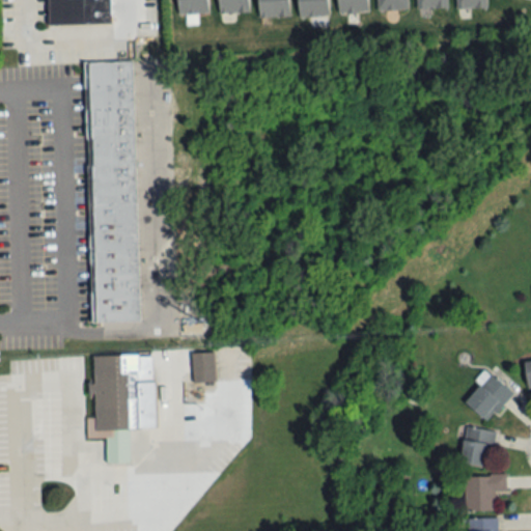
[(112,22),(111,0),(55,0),(56,23),(112,22)]
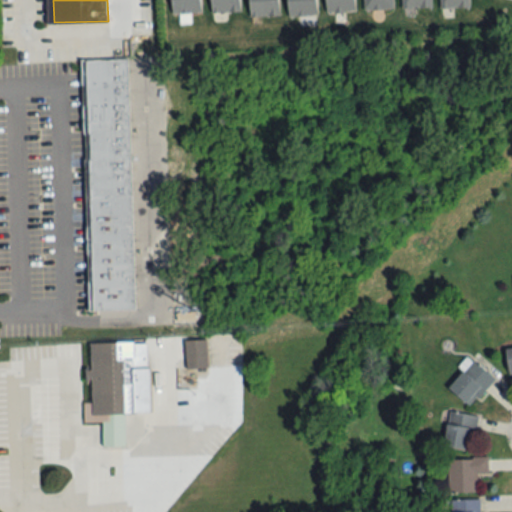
[(171,0),(171,13),(201,13),(200,0),(171,0)]
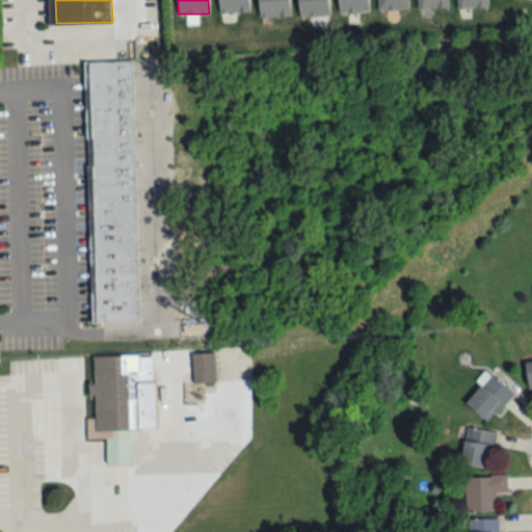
[(249,0),(218,0),(219,12),(249,12),(249,0)]
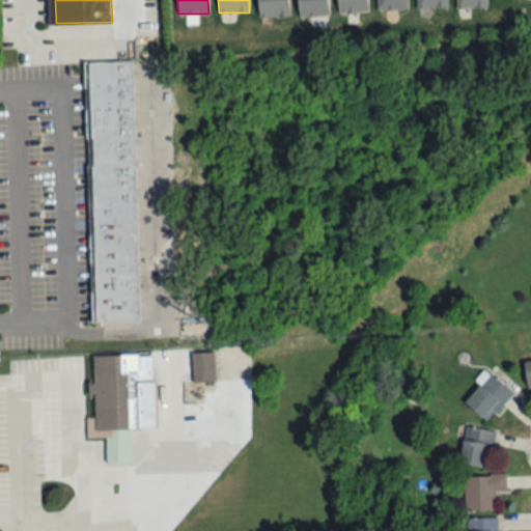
[(258,0),(259,16),(289,16),(289,0),(258,0)]
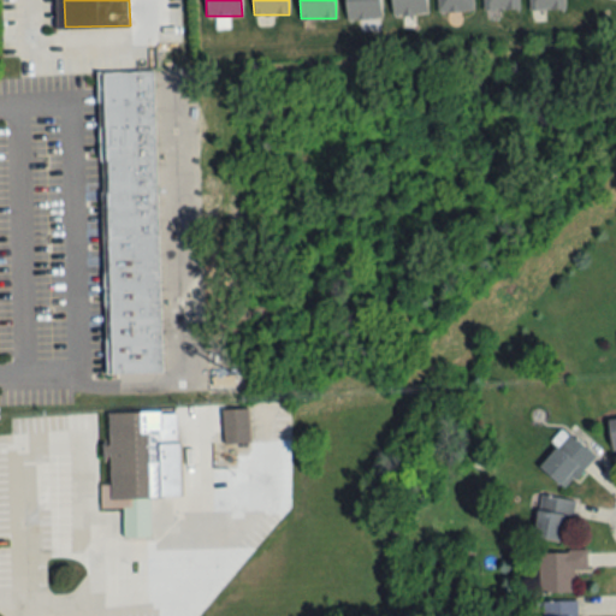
[(345,0),(347,18),(381,17),(380,0),(345,0)]
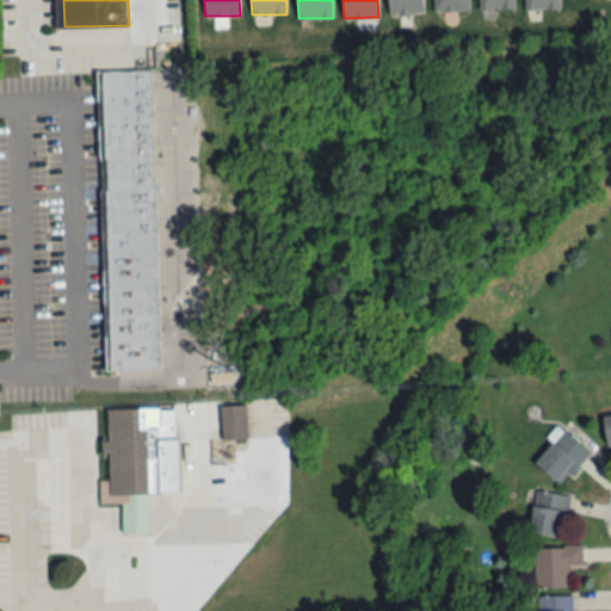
[(424,0),(388,0),(389,14),(425,13),(424,0)]
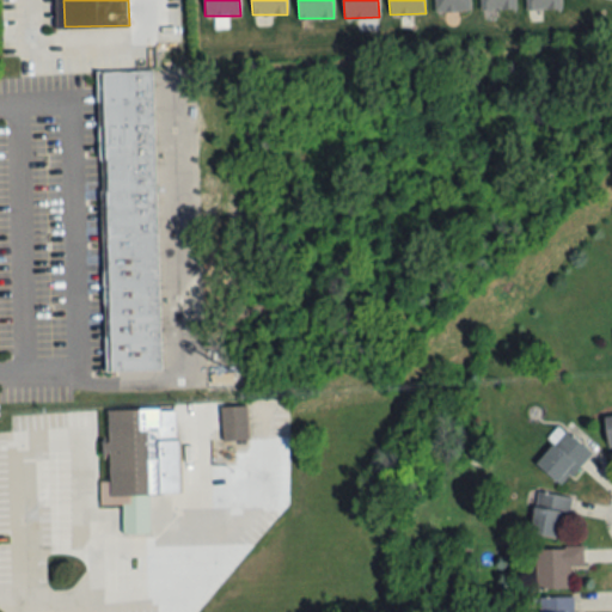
[(434,0),(434,11),(470,11),(470,0),(434,0)]
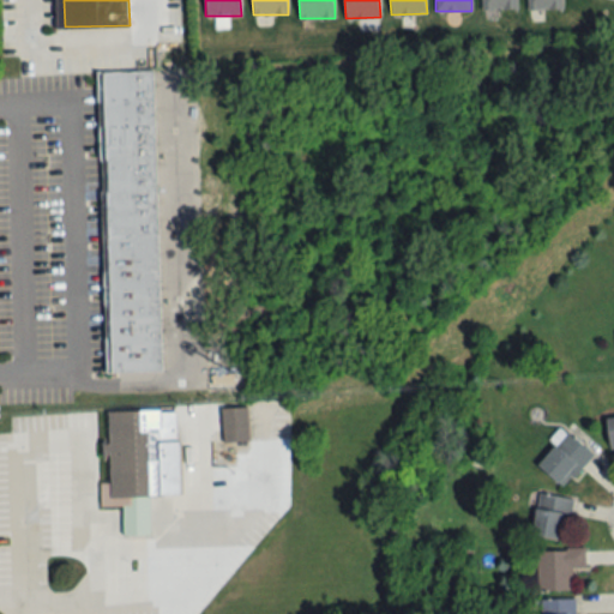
[(481,0),(482,11),(518,10),(517,0),(481,0)]
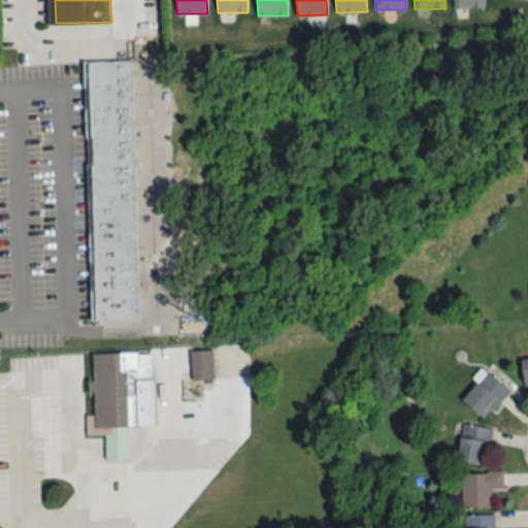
[(485,6),(484,0),(453,0),(454,8),(485,6)]
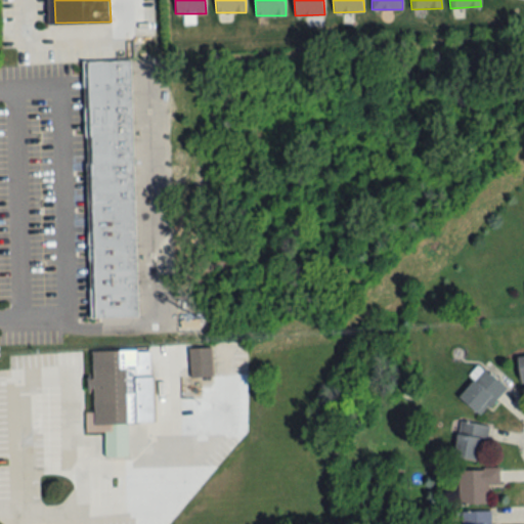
[(136,316),(132,59),(88,60),(92,317),(136,316)]
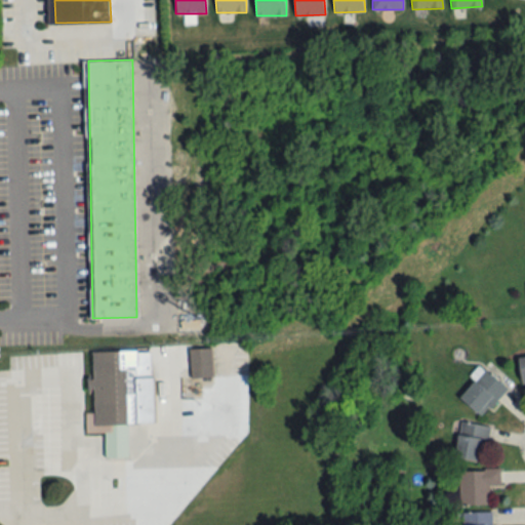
[(213,376),(212,348),(190,349),(191,376),(213,376)]
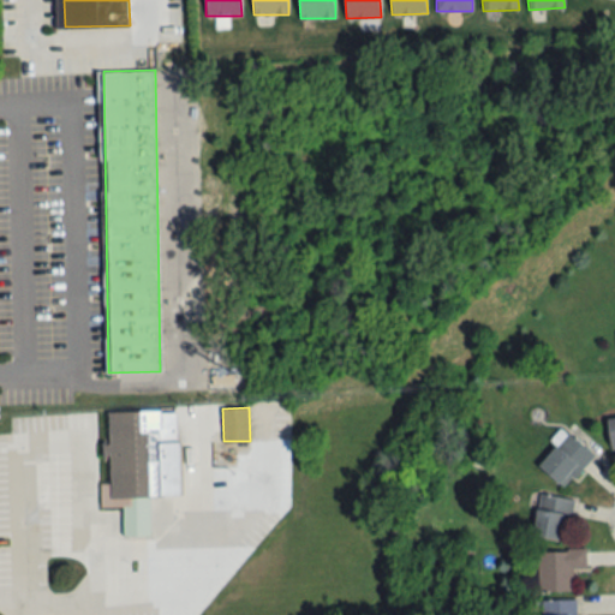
[(107,411),(108,484),(101,484),(101,508),(123,508),(124,536),(150,536),(150,495),(180,495),(180,410),(107,411)]
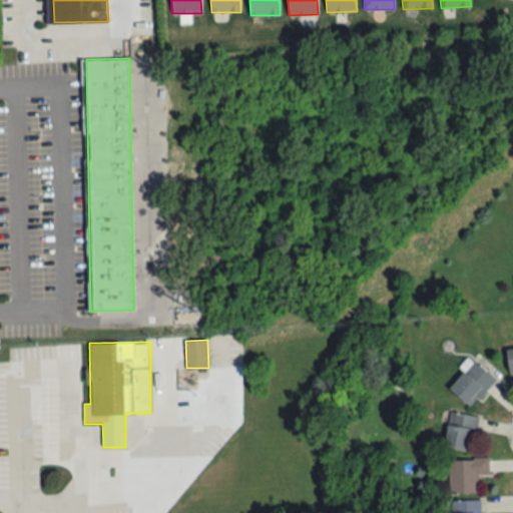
[(471,405),(494,376),(472,359),(450,389),(471,405)]
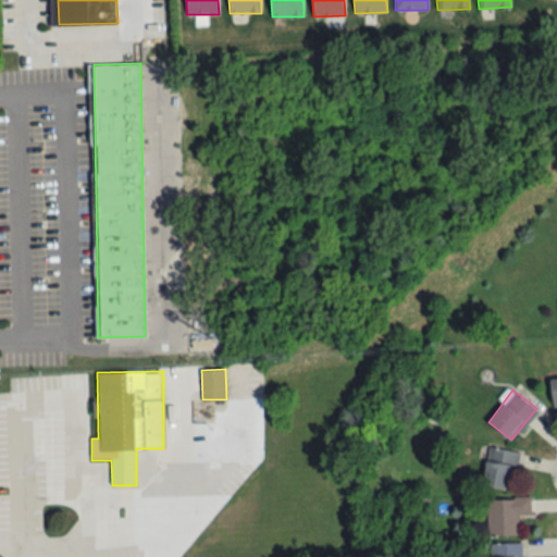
[(520,452),(490,446),(483,484),(514,490),(520,452)]
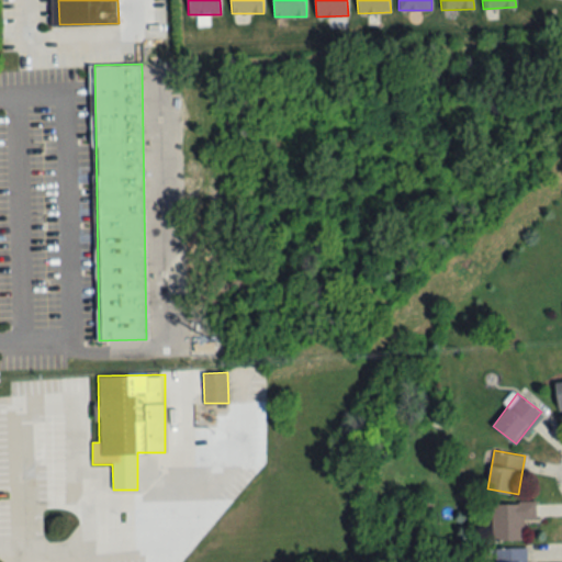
[(492,502),(492,541),(524,541),(524,519),(536,519),(536,502),(492,502)]
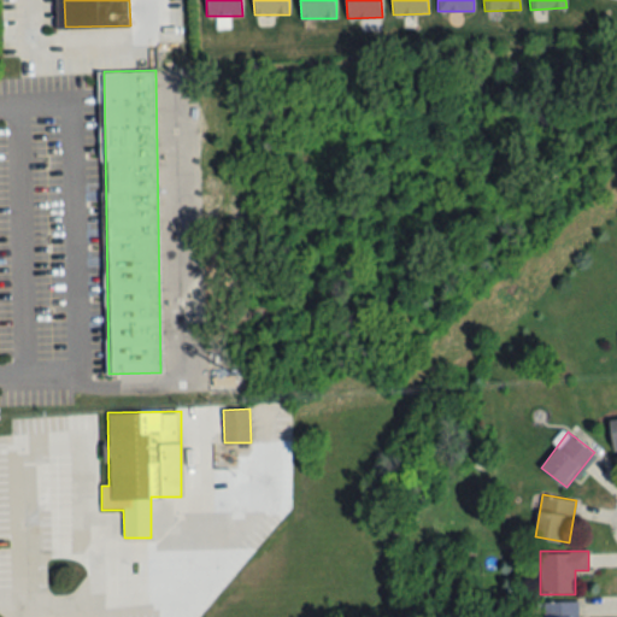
[(544,601),(544,616),(577,616),(579,601),(544,601)]
